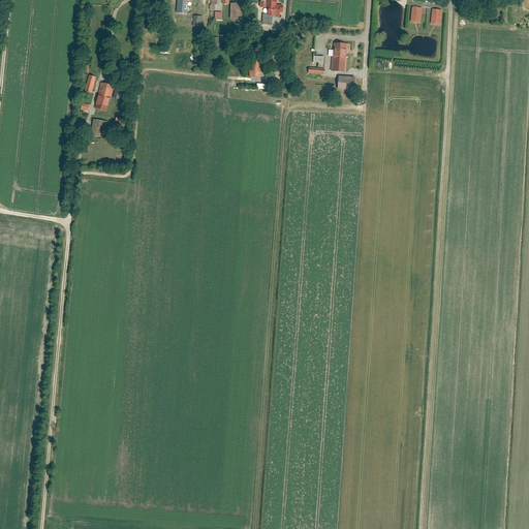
[(279,18),(279,6),(273,6),(273,3),(276,4),(276,0),(266,0),(266,7),(268,7),(268,13),(263,13),(262,23),(271,23),(271,17),(279,18)]
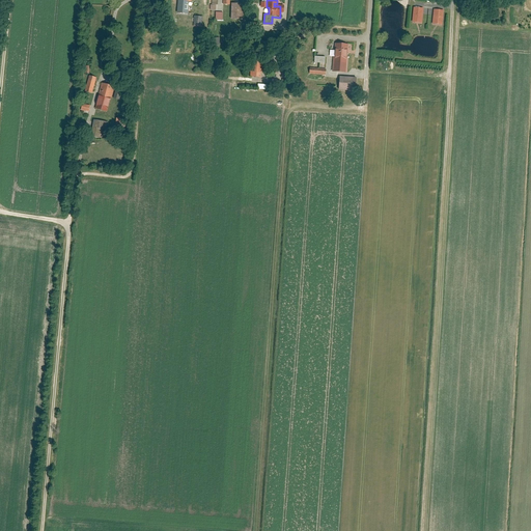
[(244,4),(231,3),(231,20),(244,20),(244,4)]
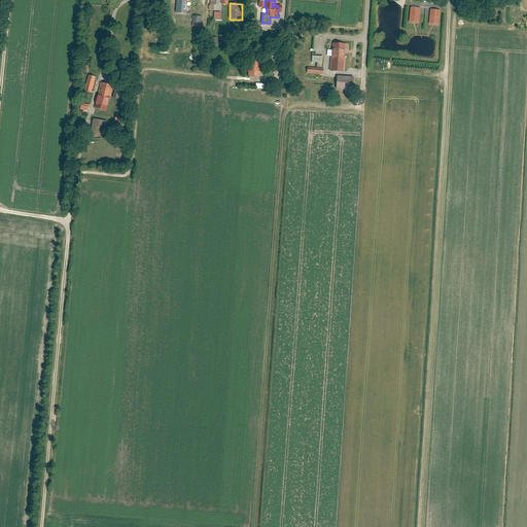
[(421,8),(411,7),(410,22),(420,23),(421,8)]
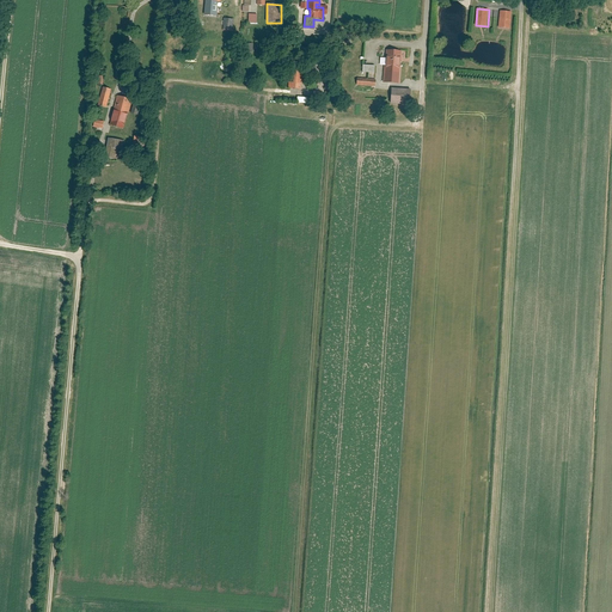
[(500,11),(497,28),(509,29),(512,12),(500,11)]
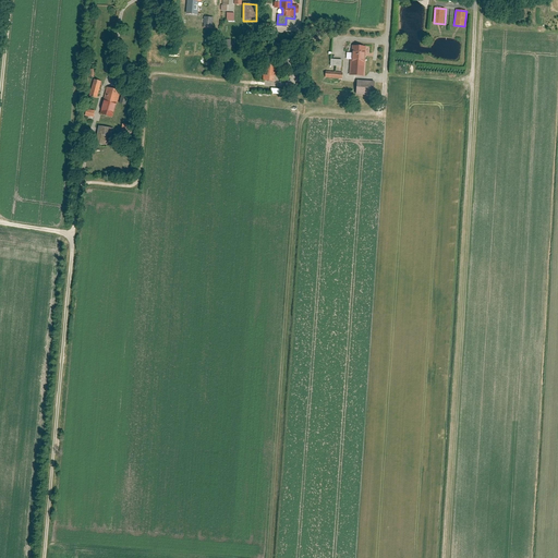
[(351,60),(350,75),(365,76),(366,60),(365,60),(366,47),(352,46),(352,53),(347,52),(347,60),(351,60)]
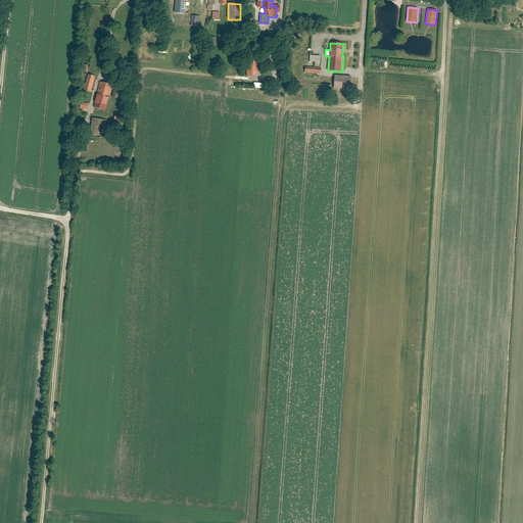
[(276,63),(277,51),(270,51),(270,54),(263,53),(262,62),(276,63)]
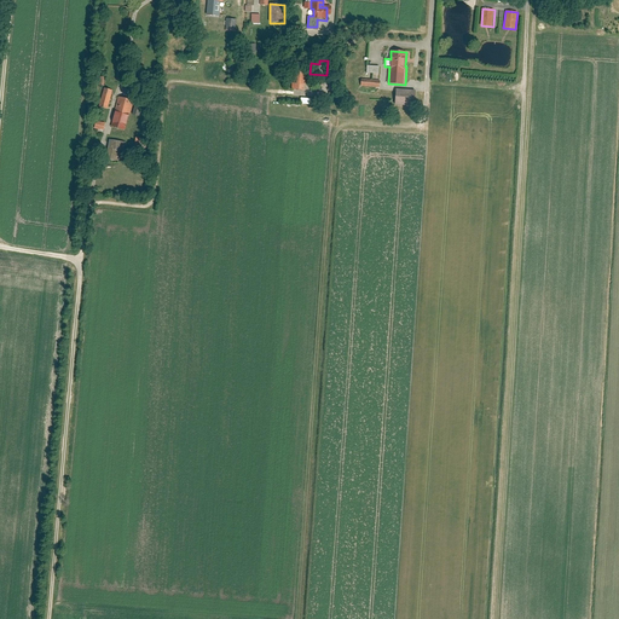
[(305,91),(306,68),(294,67),(291,90),(305,91)]
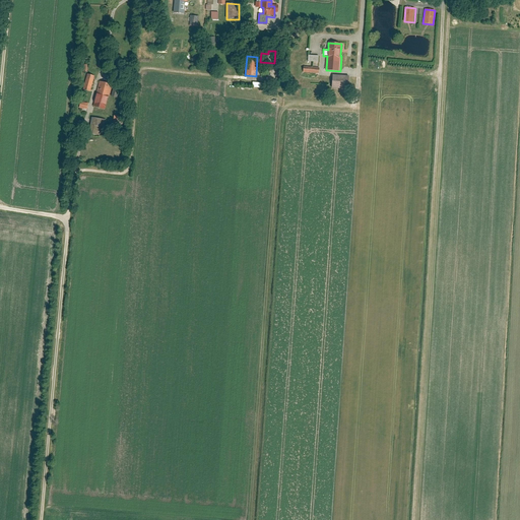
[(94,76),(87,74),(83,89),(90,91),(94,76)]
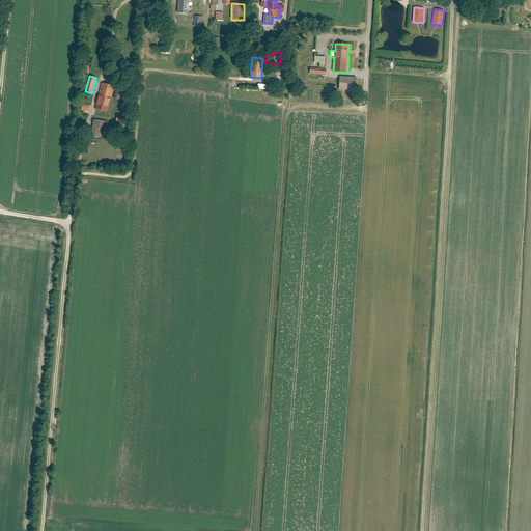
[(358,78),(340,77),(339,90),(357,91),(358,78)]
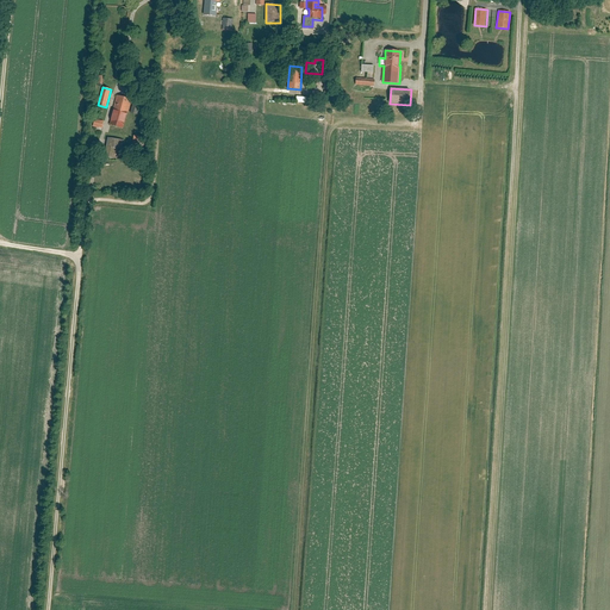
[(123,129),(128,112),(130,103),(131,100),(117,95),(109,125),(123,129)]
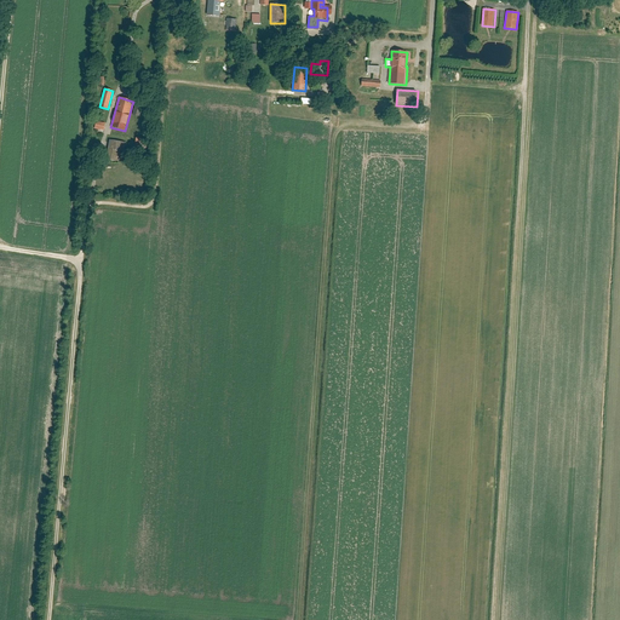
[(139,118),(142,107),(132,104),(130,114),(139,118)]
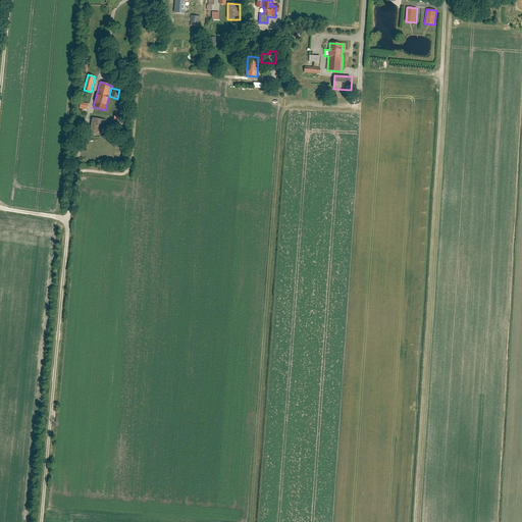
[(124,117),(114,116),(113,125),(123,126),(124,117)]
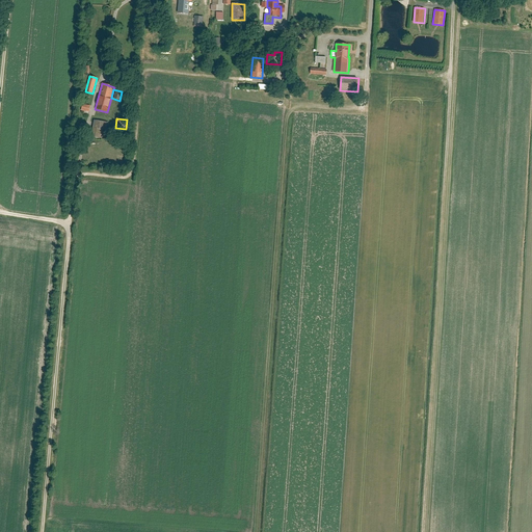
[(108,123),(94,121),(90,138),(102,139),(103,130),(106,131),(108,123)]
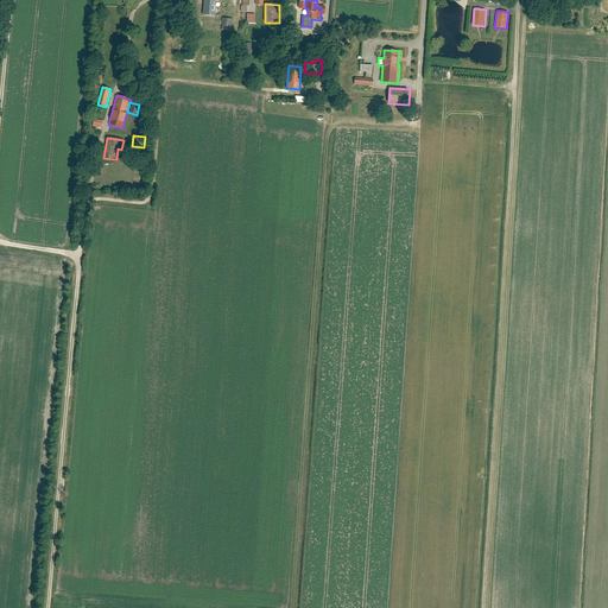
All buildings are outlined.
